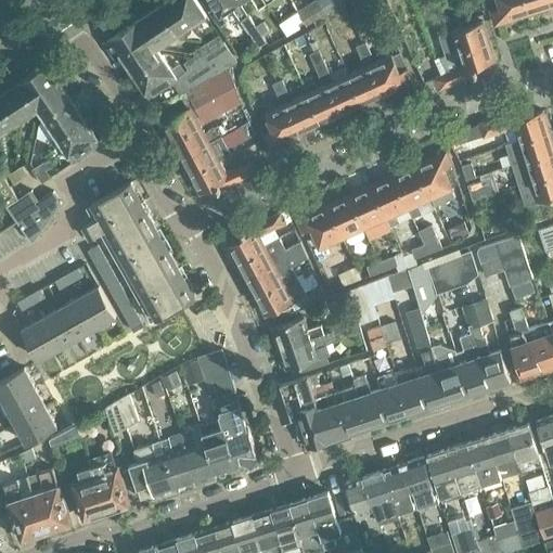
[(158,5),(157,7),(177,36),(197,22),(182,0),(163,0),(158,3),(158,5)]
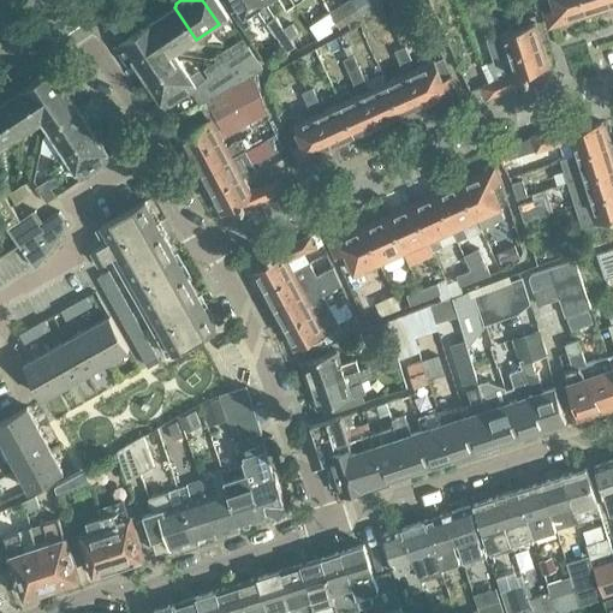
[(261,0),(231,0),(244,18),(255,11),(265,25),(266,25),(284,53),(292,47),(289,41),(281,31),(265,5),(261,0)]
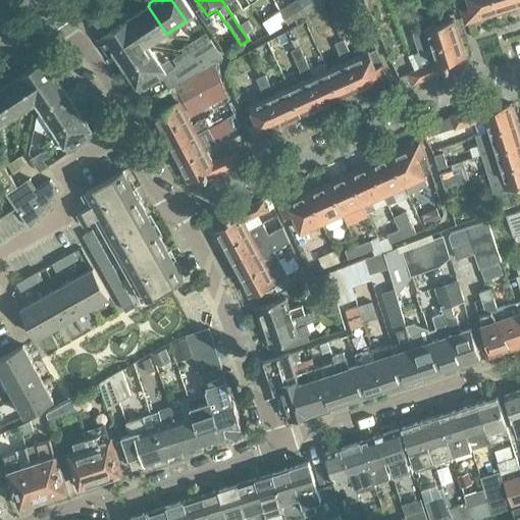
[(221,0),(224,4),(229,0),(235,0),(242,10),(249,5),(246,0),(221,0)]
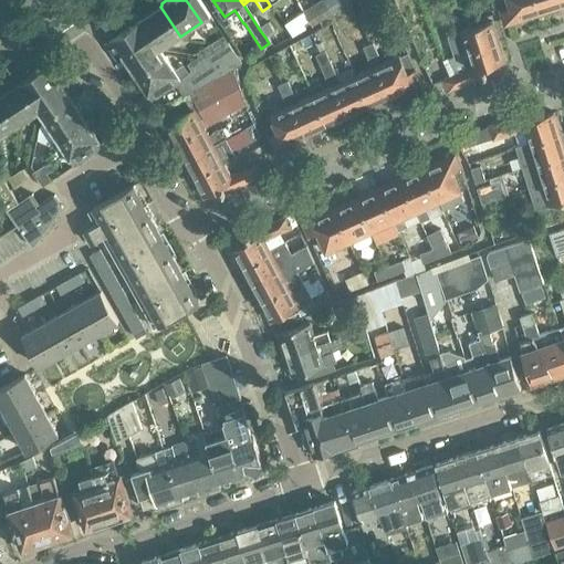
[(345,0),(325,0),(322,2),(331,16),(348,6),(346,2),(345,0)]
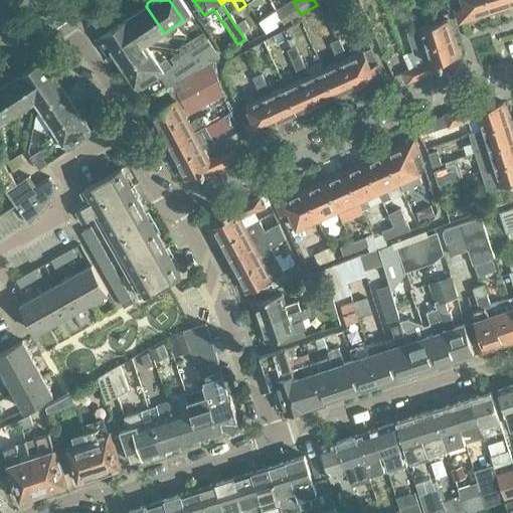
[(490,14),(485,0),(460,0),(462,7),(455,9),(460,24),(490,14)]
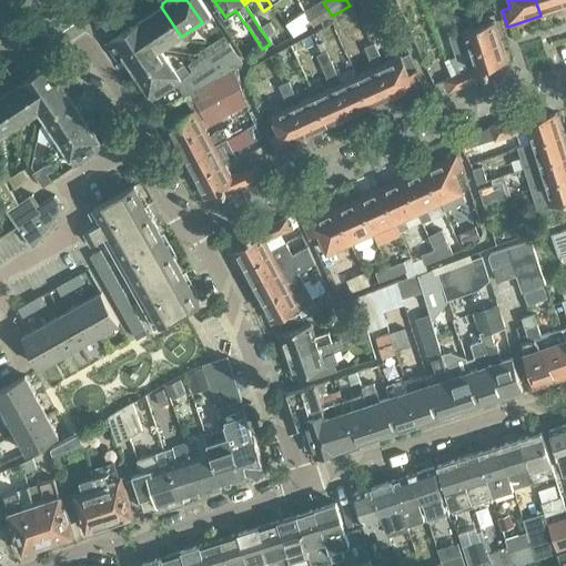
[(535,0),(541,16),(563,9),(559,0),(535,0)]
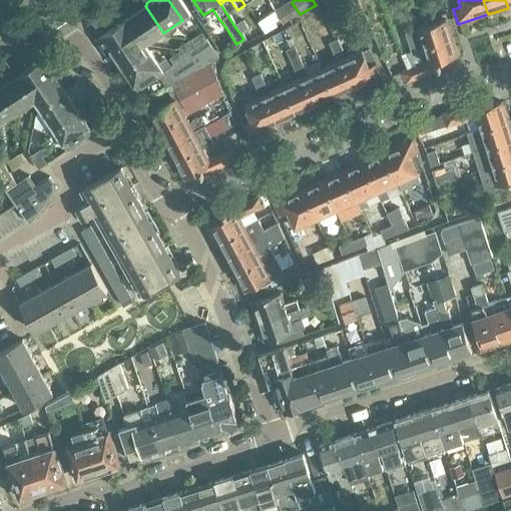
[(291,1),(274,12),(279,20),(282,25),(288,21),(300,14),(292,2),(291,1)]
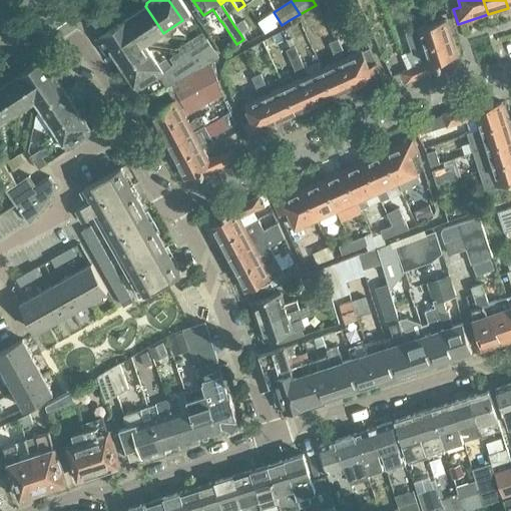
[(126,19),(144,46),(163,33),(145,6),(136,13),(133,12),(127,16),(126,19)]
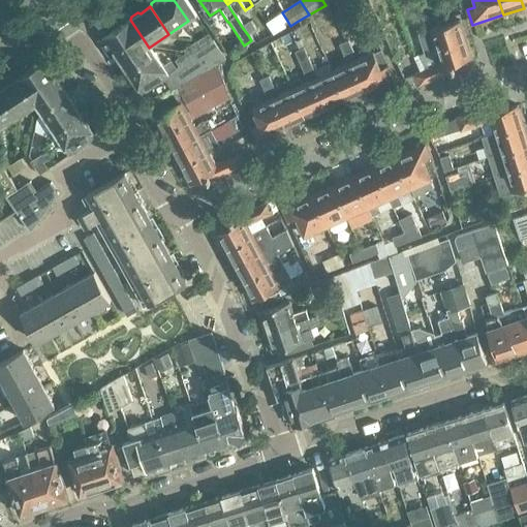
[(282,12),(265,24),(273,35),(284,28),(282,24),(287,21),(282,12)]
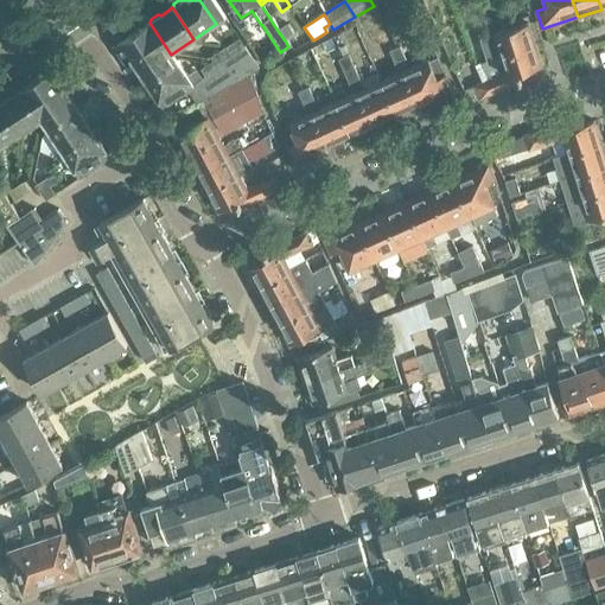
[(138,71),(144,82),(174,61),(171,55),(150,23),(114,46),(125,63),(128,61),(129,62),(129,65),(134,71),(138,71)]
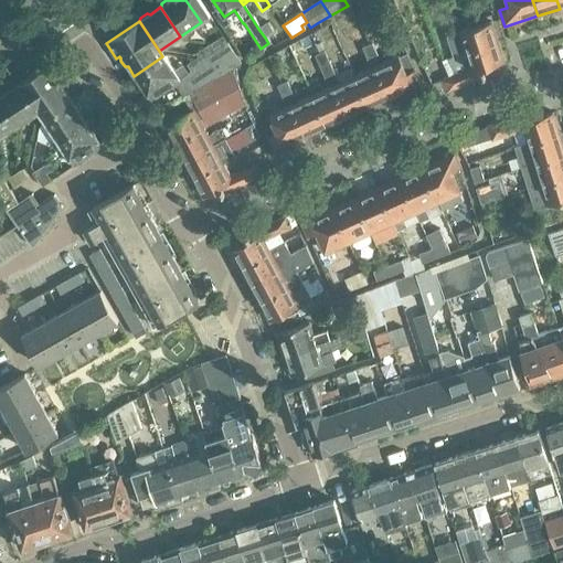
[(266,23),(258,29),(265,38),(273,32),(266,23)]
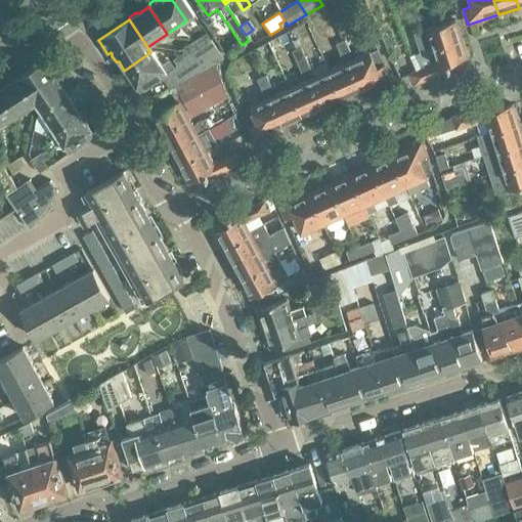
[(405,57),(410,56),(460,40),(453,22),(400,39),(405,57)]
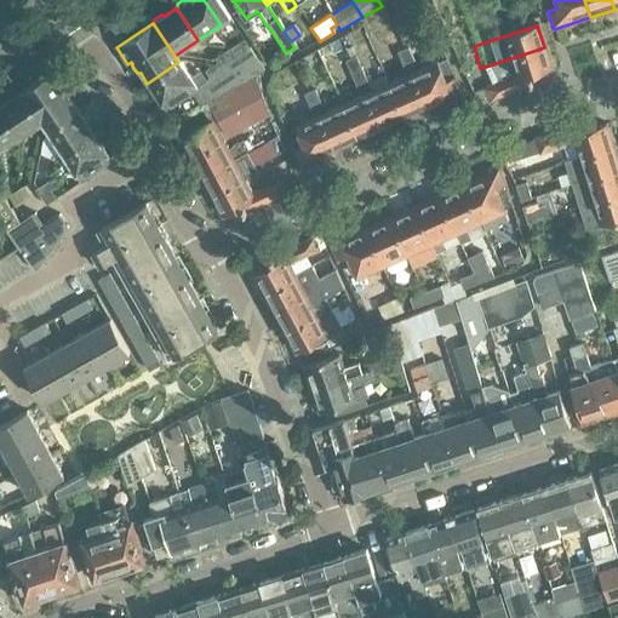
[(341,106),(356,141),(384,127),(364,83),(365,83),(350,50),(343,52),(338,40),(326,46),(332,58),(337,56),(355,98),(341,106)]
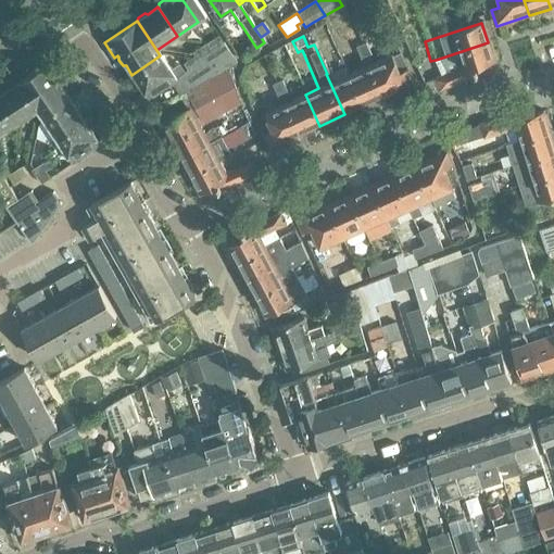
[(206,65),(228,53),(223,46),(213,52),(206,42),(191,53),(199,64),(206,65)]
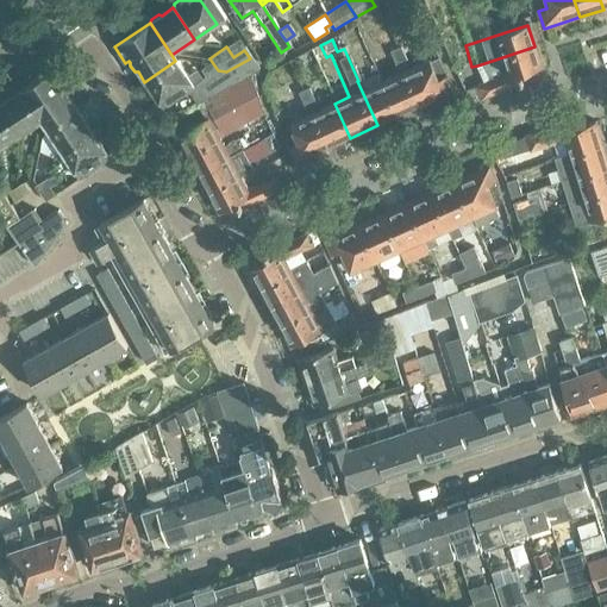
[(474,87),(480,100),(525,80),(524,74),(542,68),(534,47),(477,66),(485,82),(474,87)]
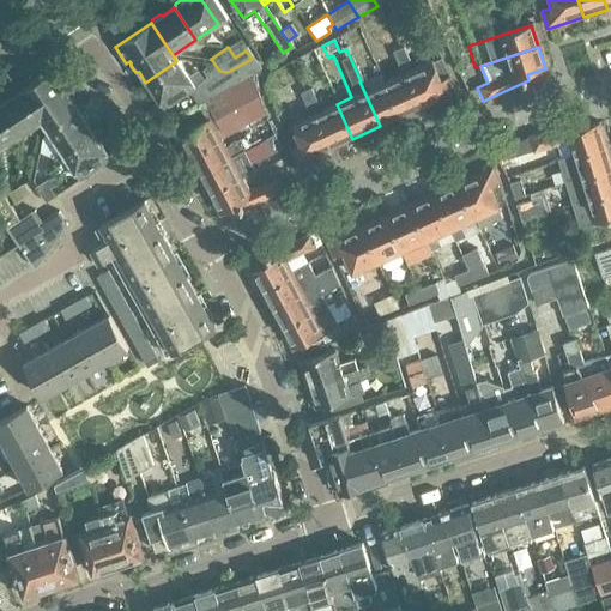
[(400,48),(394,50),(422,108),(455,92),(439,59),(431,62),(430,61),(410,70),(400,48)]
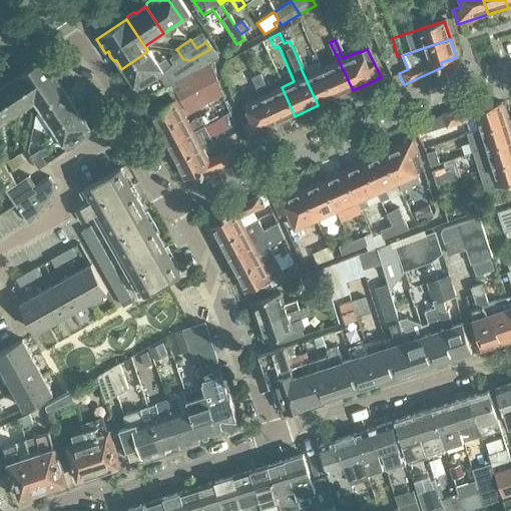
[(326,44),(334,63),(320,69),(334,98),(353,90),(330,42),(326,44)]
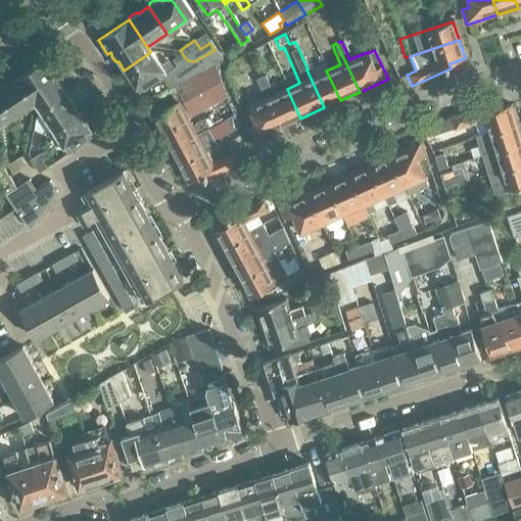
[(194,61),(200,73),(212,64),(222,59),(215,50),(194,61)]
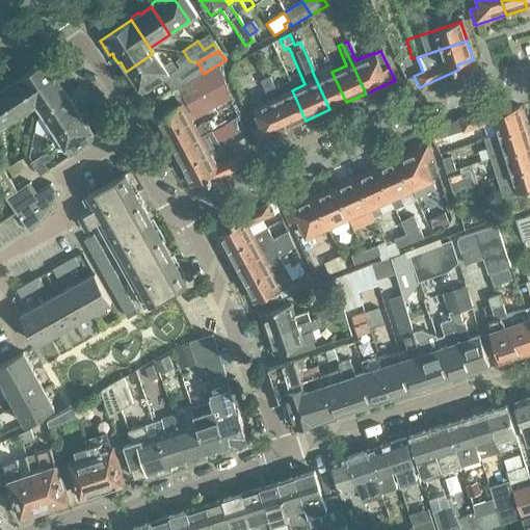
[(166,75),(153,53),(126,72),(128,75),(127,78),(130,83),(133,83),(140,93),(160,79),(166,75)]
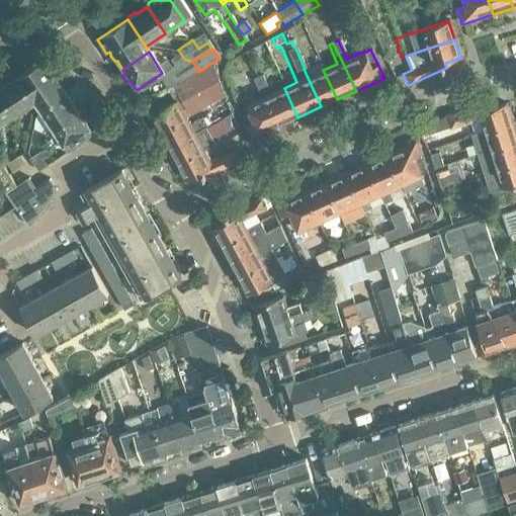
[(46,57),(16,77),(34,105),(36,110),(65,92),(59,83),(59,80),(57,76),(53,75),(52,73),(55,71),(46,57)]
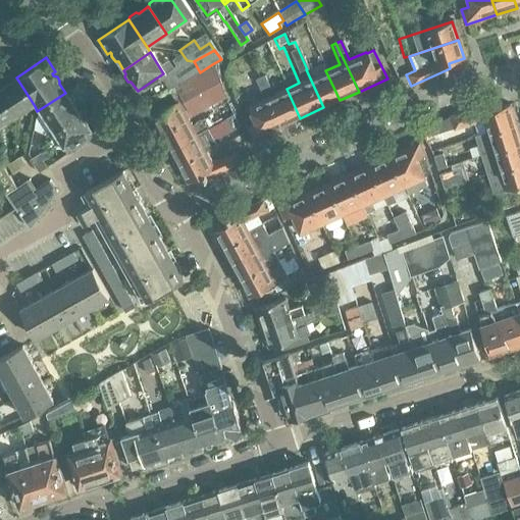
[(200,72),(194,61),(187,60),(163,73),(157,78),(165,92),(200,72)]
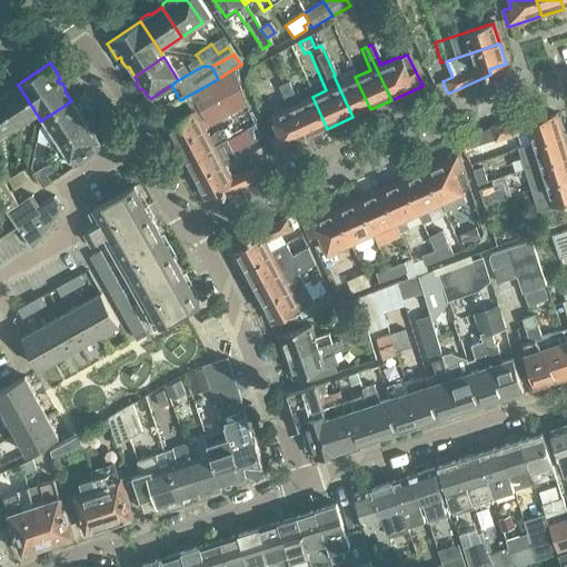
[(334,76),(352,117),(370,109),(355,77),(351,68),(335,76),(334,76)]
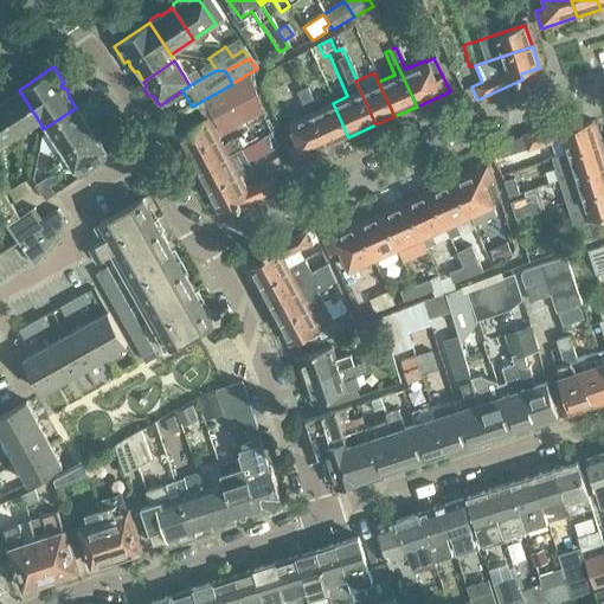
[(200,121),(175,135),(184,152),(216,136),(261,114),(246,75),(232,84),(192,107),(200,121)]
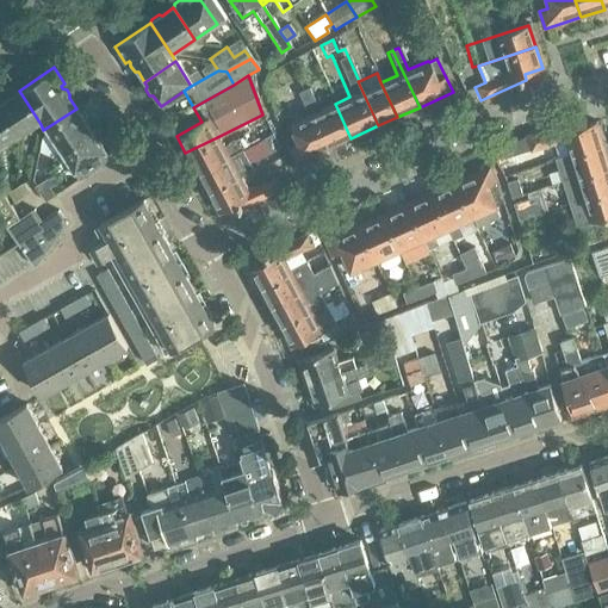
[(475,87),(464,93),(470,105),(481,100),(475,87)]
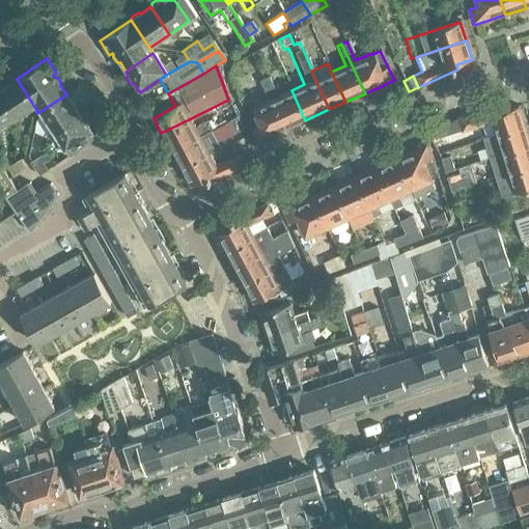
[(257,141),(288,128),(275,98),(267,78),(255,84),(265,102),(249,109),(251,113),(245,115),(257,141)]
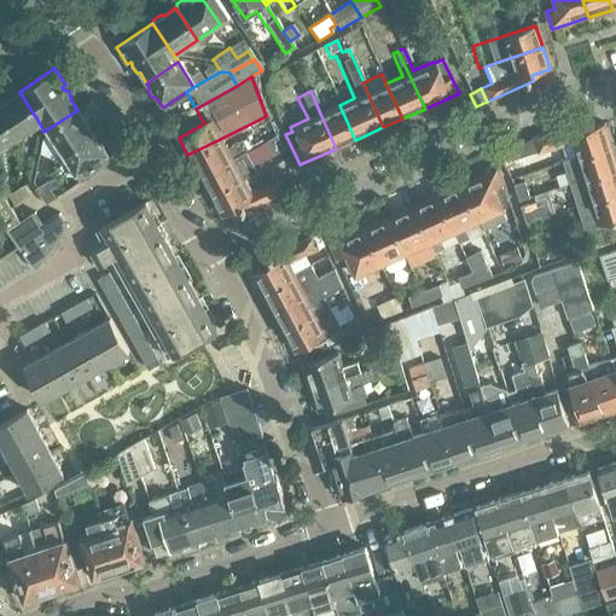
[(0,112),(18,140),(41,126),(19,92),(17,93),(13,92),(7,97),(7,100),(0,105),(0,112)]
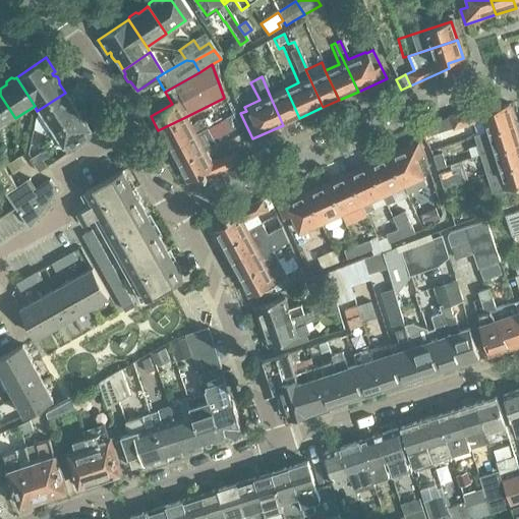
[(286,89),(270,96),(283,125),(299,118),(286,89)]
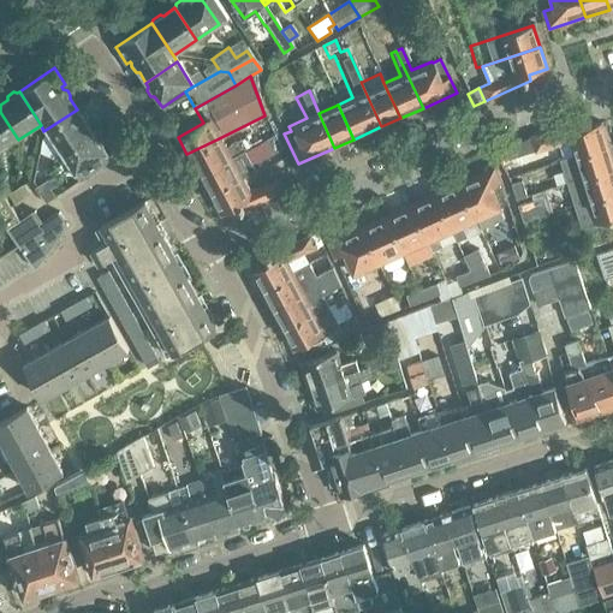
[(43,131),(60,154),(93,134),(85,123),(85,120),(82,113),(78,112),(77,109),(43,131)]
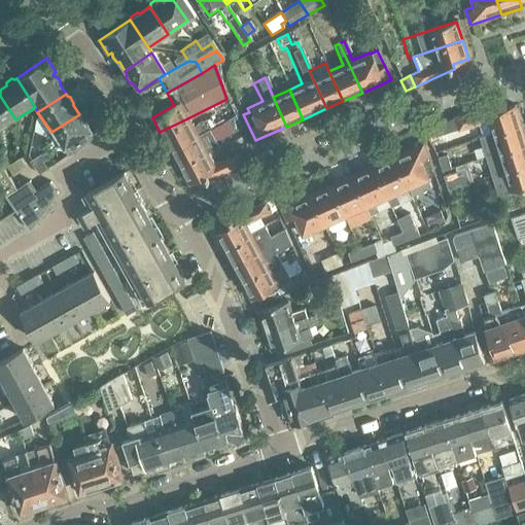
[(0,130),(15,119),(0,96),(0,130)]
